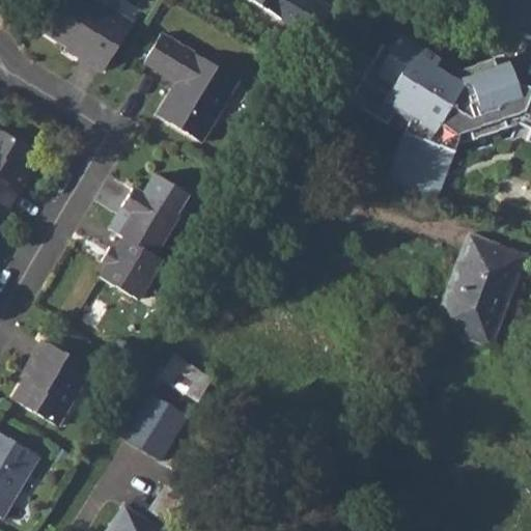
[(66,46),(81,54),(79,57),(102,71),(131,22),(94,0),(65,0),(47,33),(66,46)]
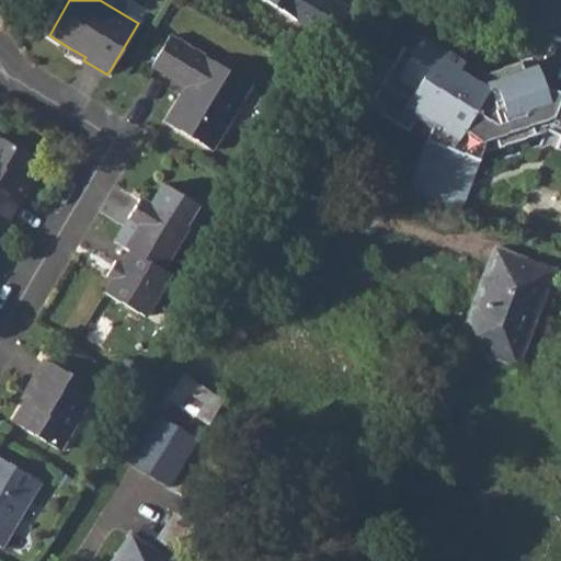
[(265,0),(332,39),(350,9),(334,0),(265,0)]
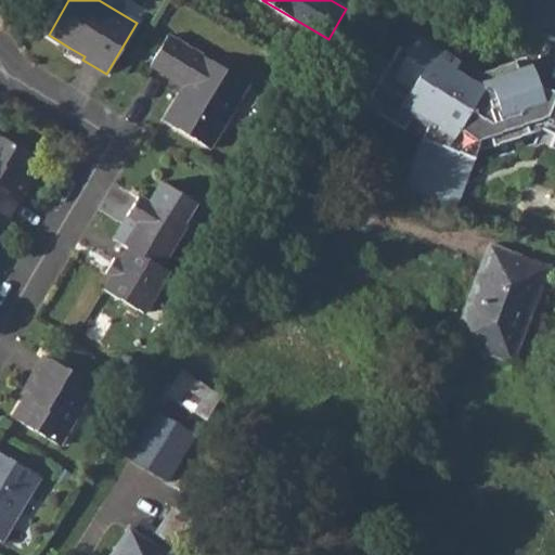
[(410,29),(400,44),(410,50),(418,35),(410,29)]
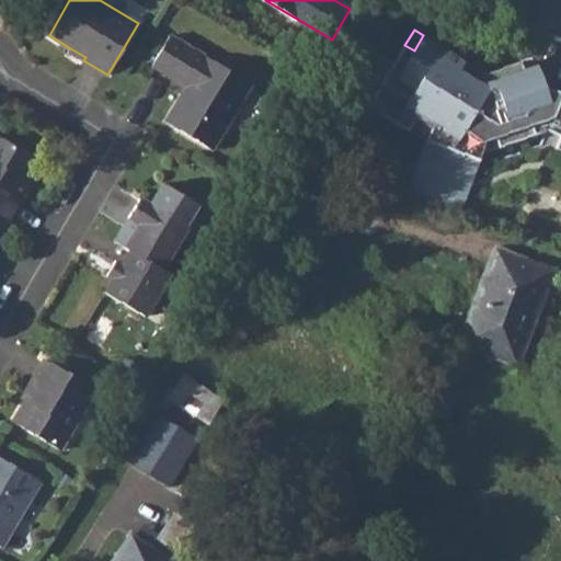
[(251,83),(169,34),(151,65),(186,86),(165,121),(213,149),(251,83)]
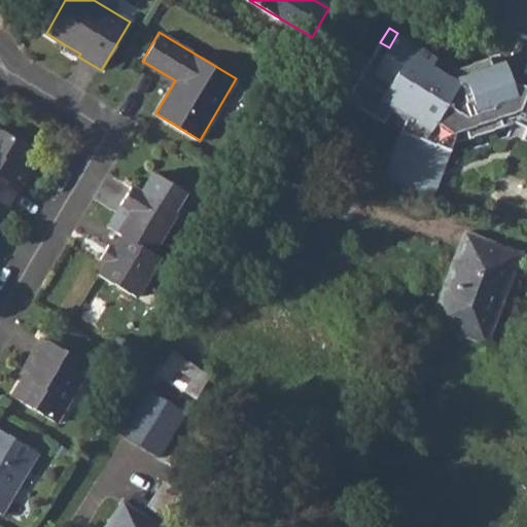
[(389,47),(380,42),(352,89),(364,96),(359,105),(378,116),(380,113),(384,106),(406,118),(402,128),(382,180),(429,197),(437,173),(442,175),(453,147),(514,126),(525,96),(515,92),(511,79),(504,60),(492,64),(490,56),(456,67),(397,33),(389,47)]
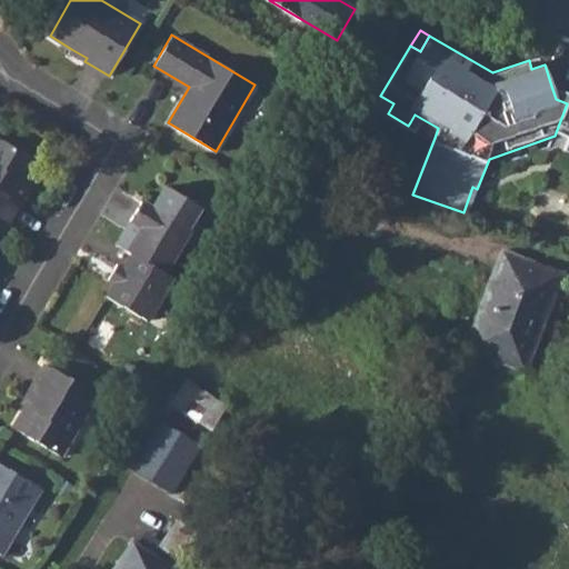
[(70,52),(85,61),(87,58),(71,49),(70,52)]
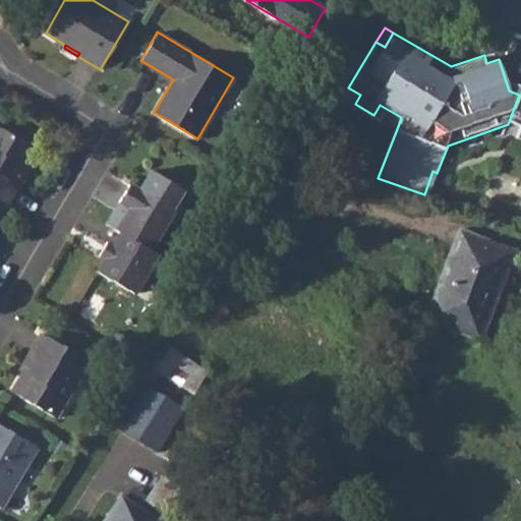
[(484,55),(486,63),(499,59),(496,51),(484,55)]
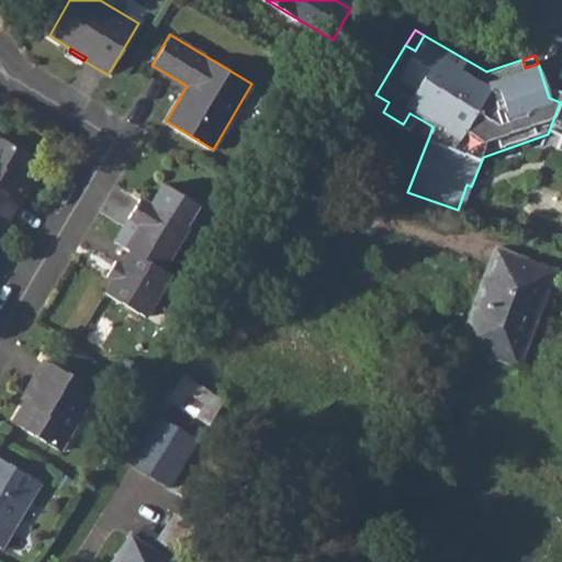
[(561,98),(561,91),(544,85),(549,98),(560,102),(561,98)]
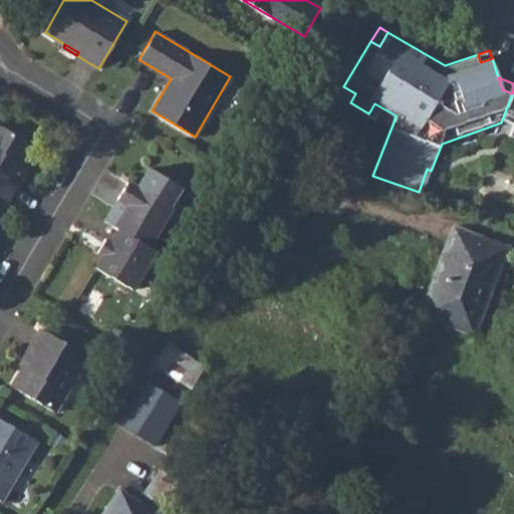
[(355,93),(343,86),(338,95),(350,102),(355,93)]
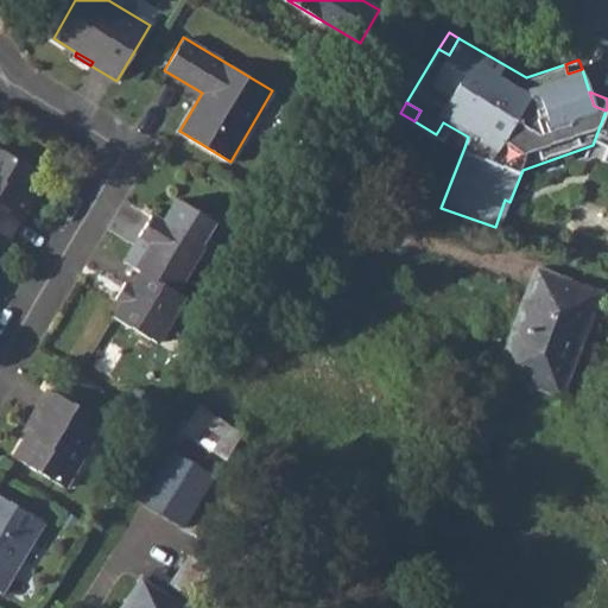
[(607,111),(606,111),(593,145),(607,151),(607,111)]
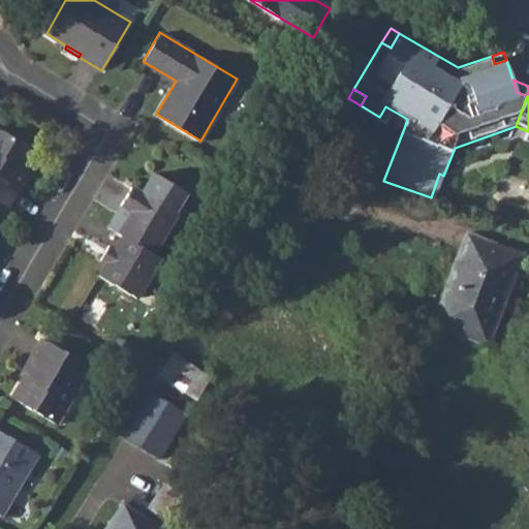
[(407,119),(385,106),(381,114),(404,128),(407,119)]
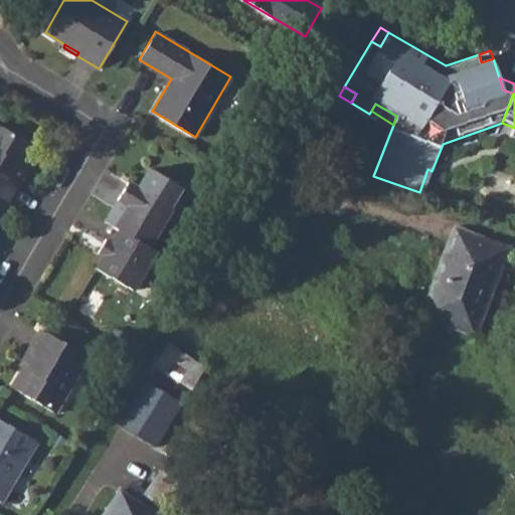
[(0,126),(0,200),(6,204),(19,182),(16,180),(24,167),(36,147),(0,126)]
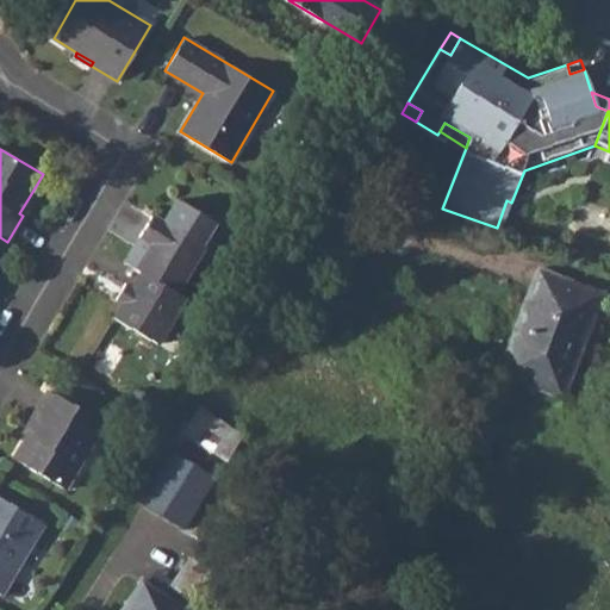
[(23,216),(32,200),(29,198),(19,213),(23,216)]
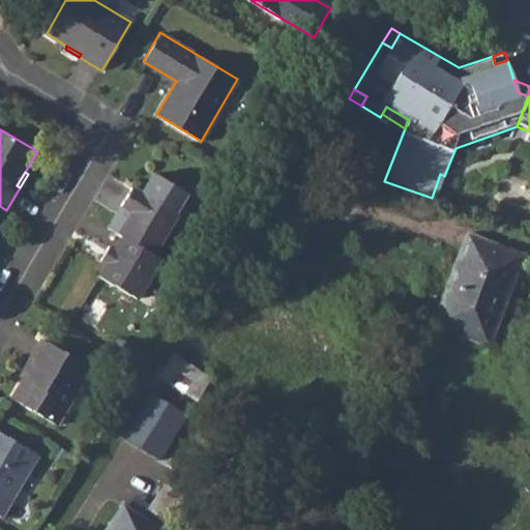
[(131,211),(118,233),(122,236),(153,254),(177,214),(175,212),(186,193),(154,173),(142,194),(131,187),(121,205),(131,211)]
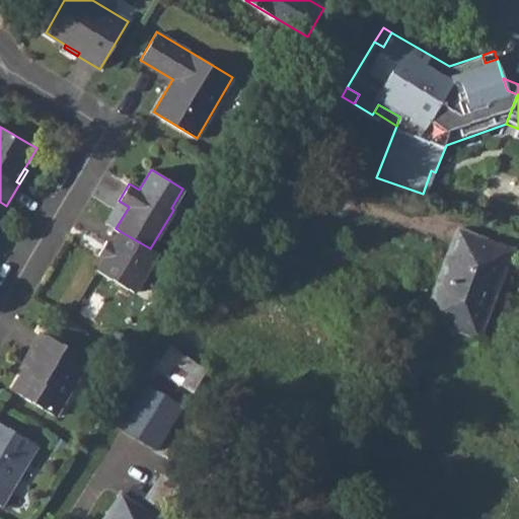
[(478,340),(514,249),(457,228),(431,298),(438,300),(430,321),(478,340)]
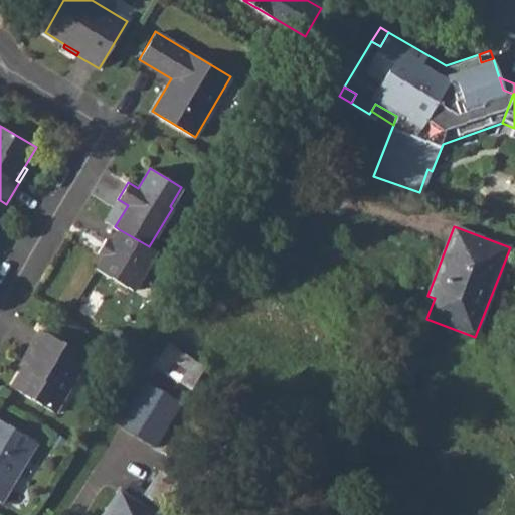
[(96,268),(133,290),(156,251),(149,246),(119,229),(111,241),(106,238),(99,251),(104,254),(96,268)]
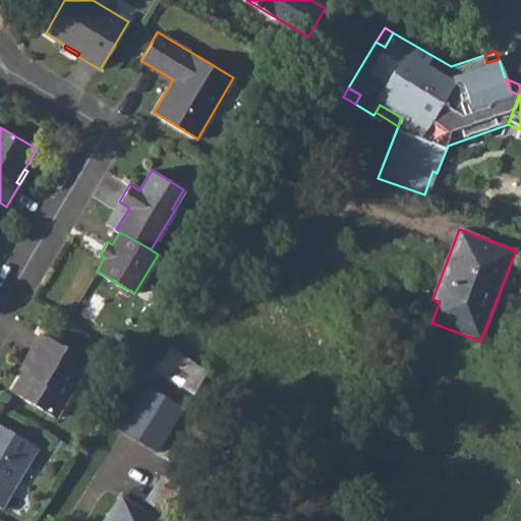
[(425,320),(431,323),(440,301),(432,299),(425,320)]
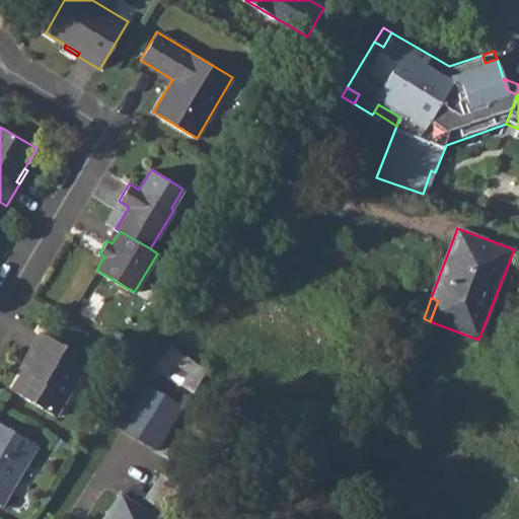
[(56,416),(88,361),(41,332),(27,354),(30,357),(21,370),(10,389),(56,416)]
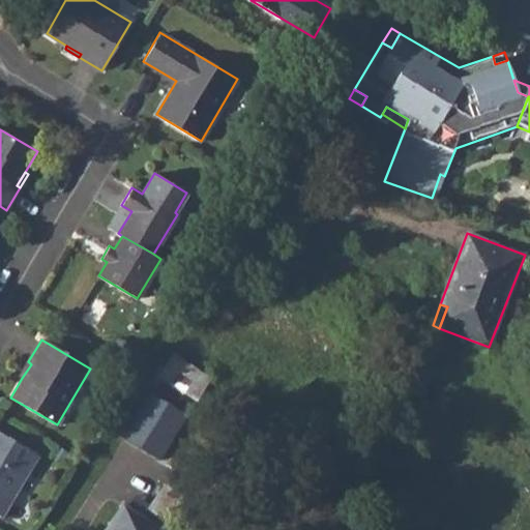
[(20,377),(22,378),(31,364),(28,361),(20,377)]
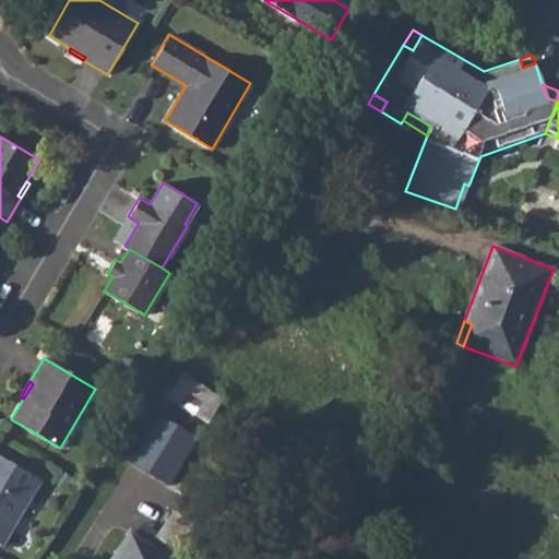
[(127,460),(168,485),(197,438),(156,413),(127,460)]
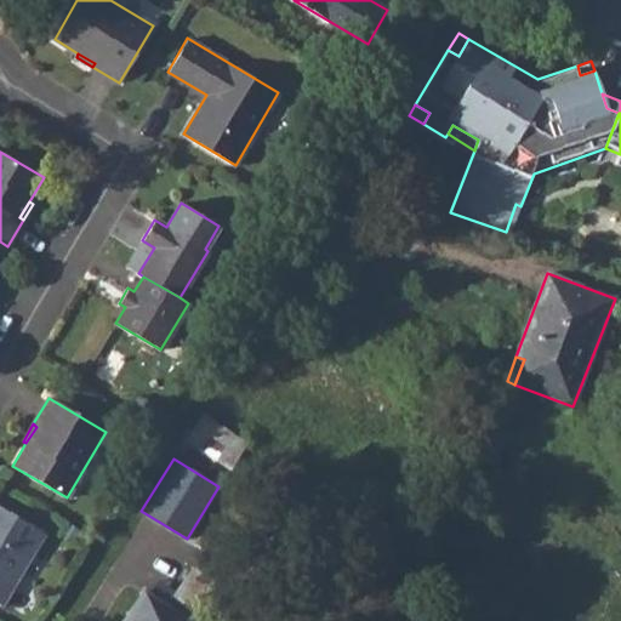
[(0,604),(1,605),(45,534),(0,507),(0,604)]
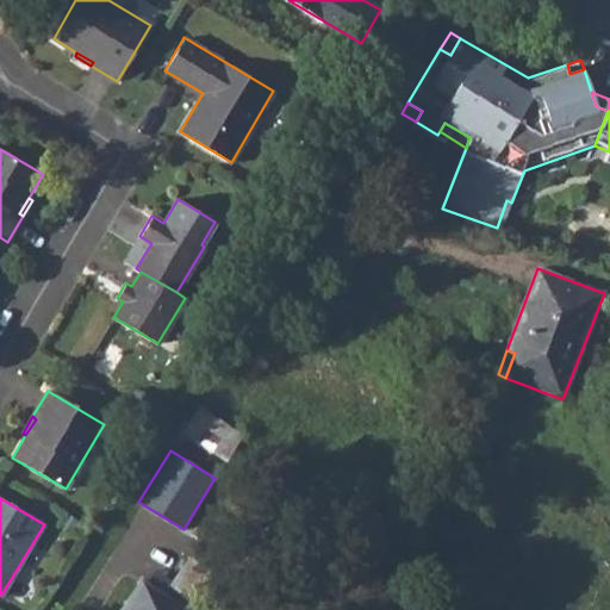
[(142,580),(122,609),(185,609),(186,609),(142,580)]
